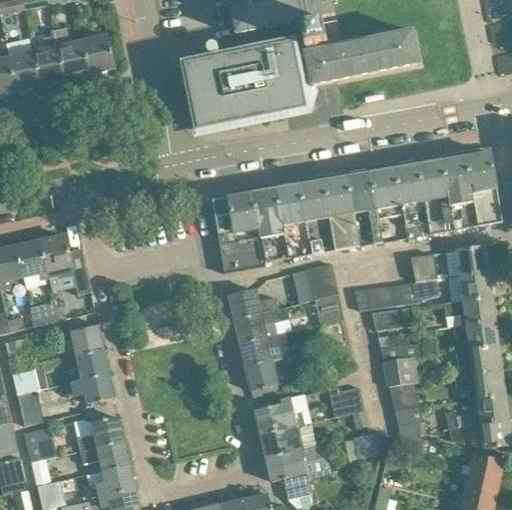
[(13,0),(0,2),(0,13),(23,9),(20,0),(13,0)]
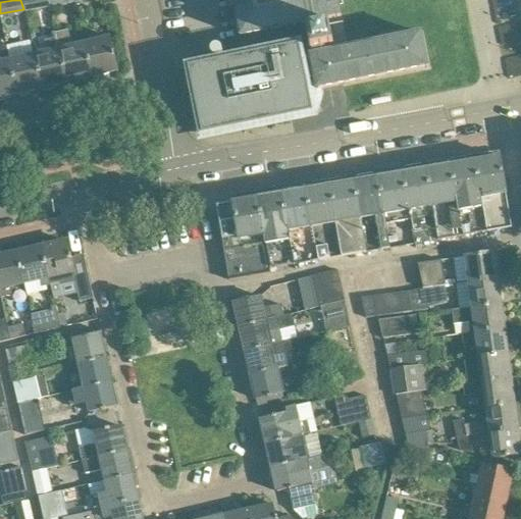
[(20,0),(23,9),(49,4),(48,0),(20,0)]
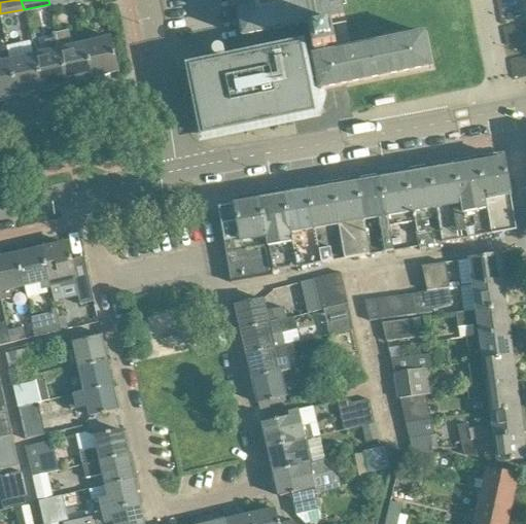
[(343,13),(340,0),(235,0),(242,34),(308,21),(309,25),(308,25),(312,48),(314,48),(315,53),(311,54),(312,57),(304,59),(301,42),(188,65),(203,134),(292,115),(292,113),(293,107),(294,107),(295,107),(297,106),(299,106),(299,105),(300,104),(300,103),(300,102),(300,101),(300,100),(299,99),(297,98),(296,98),(302,81),(316,78),(318,89),(431,66),(424,30),(327,49),(326,45),(336,44),(330,21),(322,23),(321,19),(343,13)]
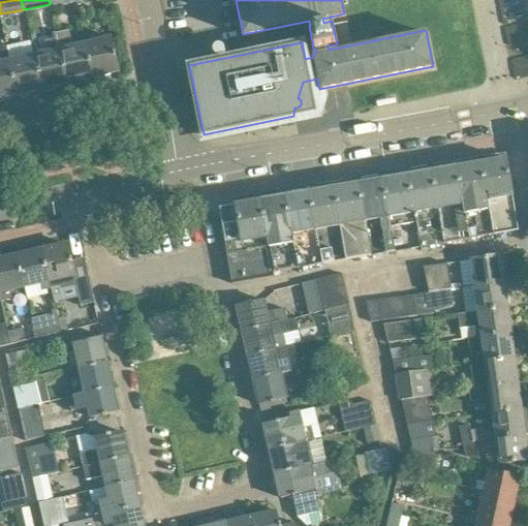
[(56,35),(66,82),(91,76),(83,41),(71,44),(68,28),(55,30),(56,35)]
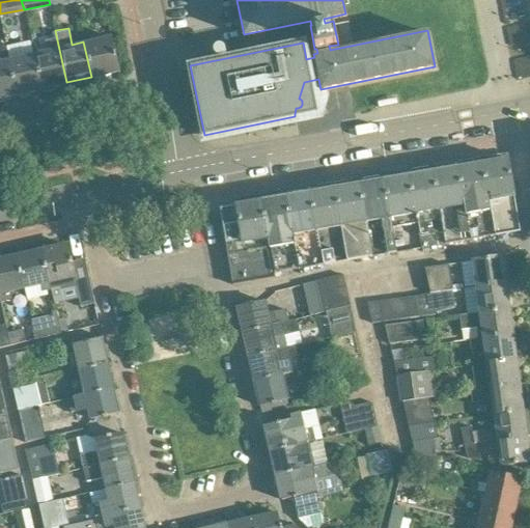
[(47,50),(32,53),(40,88),(66,82),(56,35),(45,37),(47,50)]
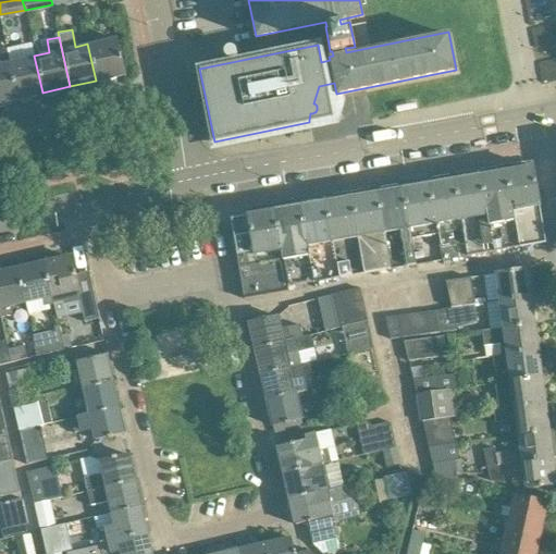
[(116,37),(87,44),(96,81),(125,74),(116,37)]
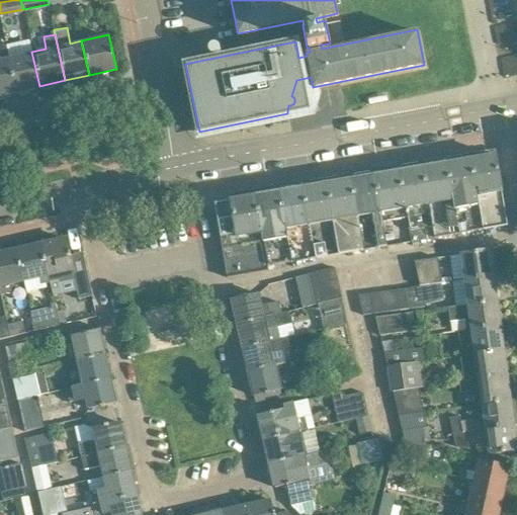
[(31,52),(7,58),(15,91),(39,86),(31,52)]
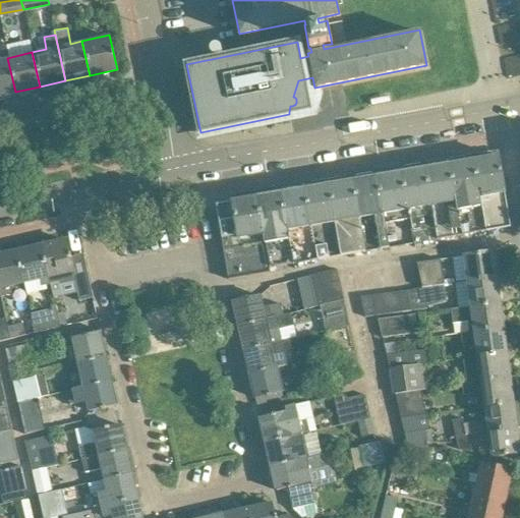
[(7,58),(0,59),(0,95),(15,92),(7,58)]
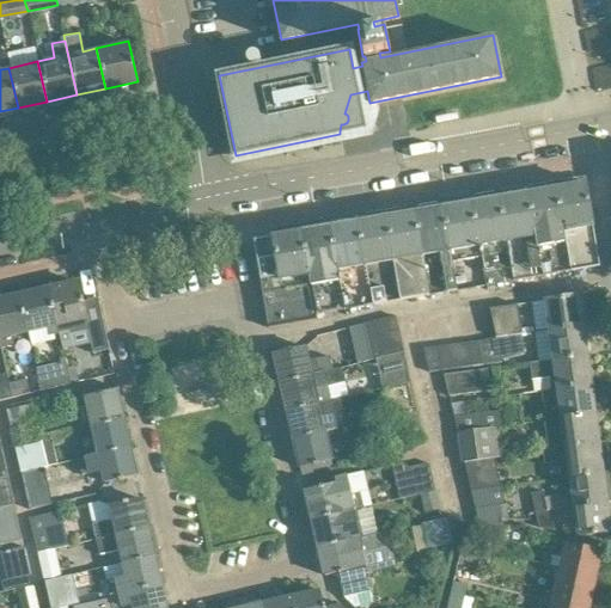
[(567,182),(556,185),(563,231),(592,226),(585,182),(568,184),(567,182)]
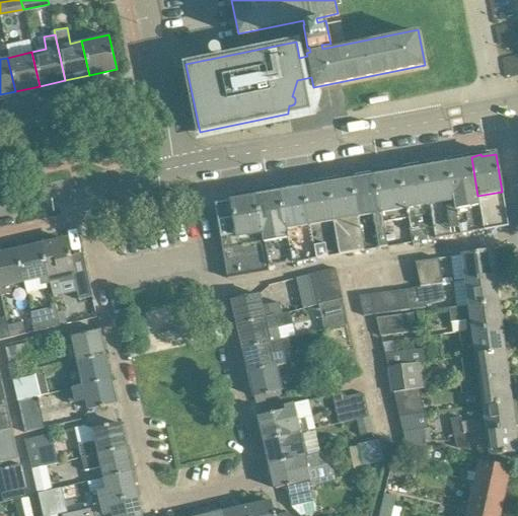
[(447,162),(459,231),(483,227),(477,196),(471,157),(469,158),(470,163),(465,164),(461,156),(447,162)]
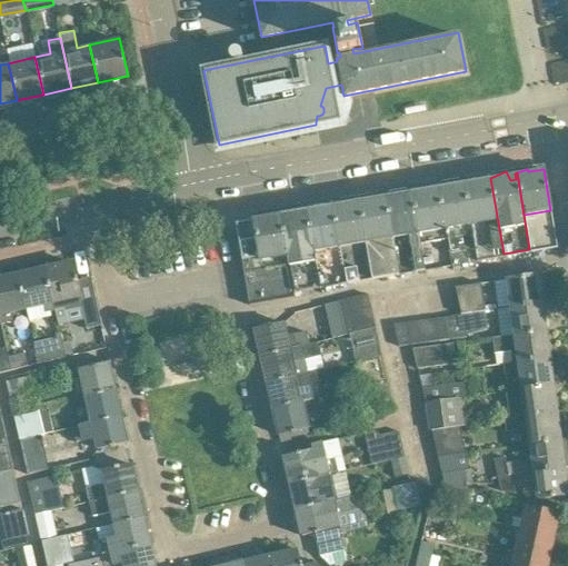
[(465,182),(464,182),(476,258),(504,254),(490,178),(482,179),(480,175),(465,182)]
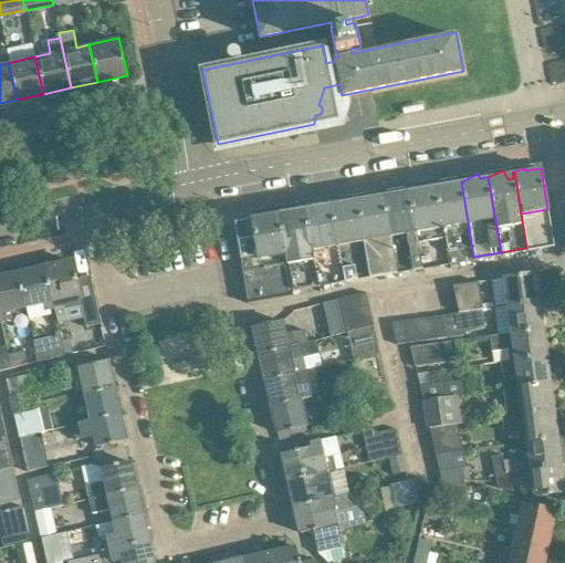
[(435,186),(443,236),(448,261),(473,257),(461,181),(453,183),(451,179),(436,186),(435,186)]
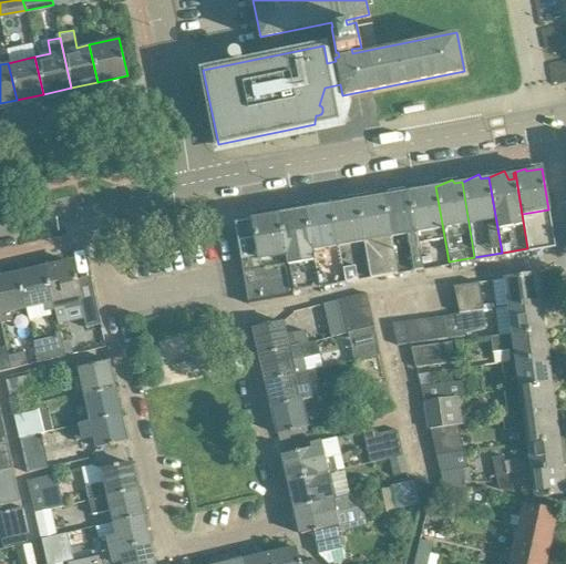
[(435,186),(409,191),(418,241),(444,236),(435,186)]
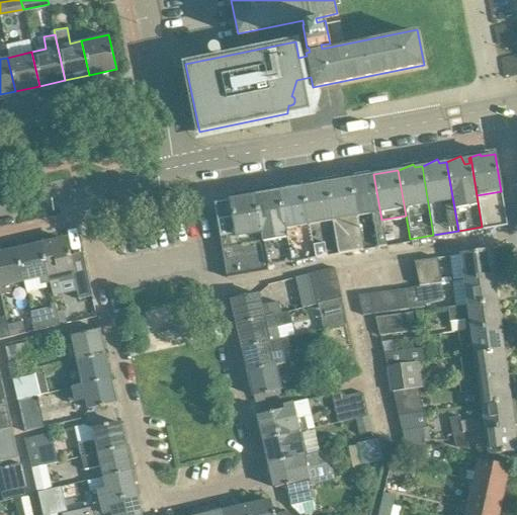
[(351,178),(350,178),(361,247),(385,243),(381,220),(373,174),(366,175),(365,172),(351,178)]
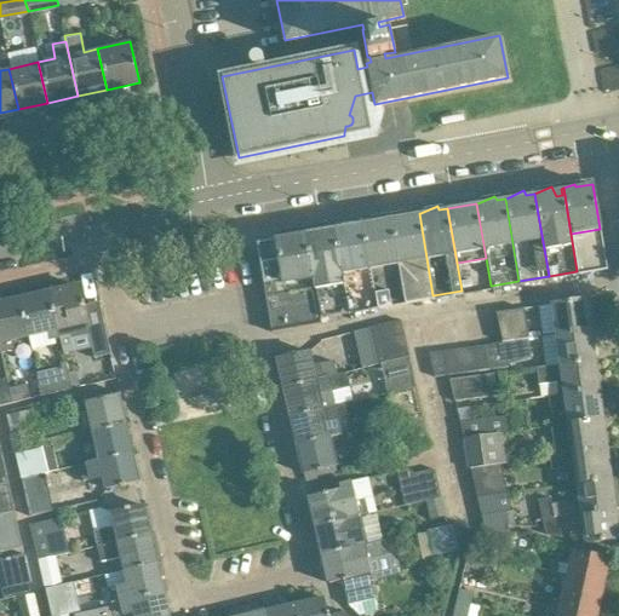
[(419,213),(390,218),(405,300),(433,295),(419,213)]
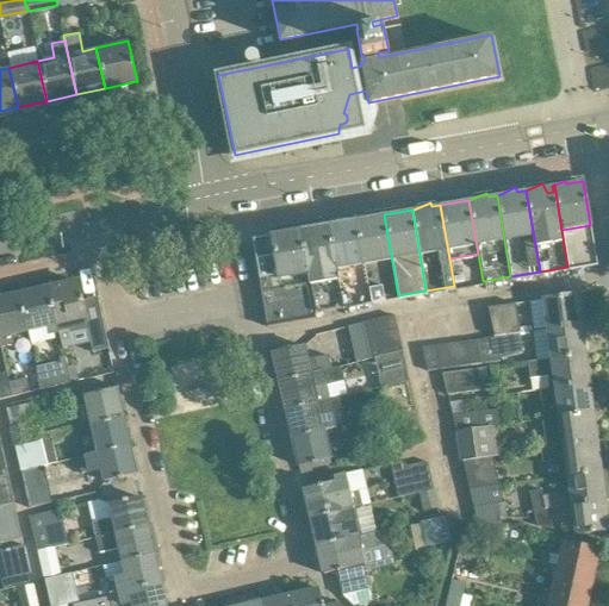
[(384,214),(355,219),(370,300),(398,295),(384,214)]
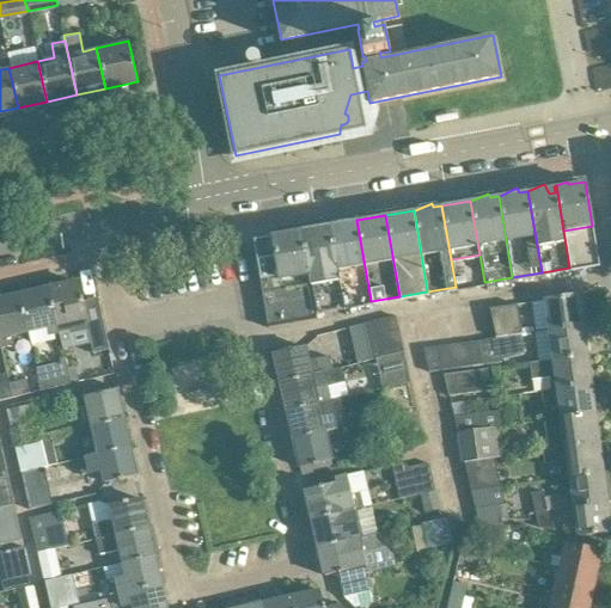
[(328,225),(329,231),(330,231),(342,306),(371,301),(356,220),(328,225)]
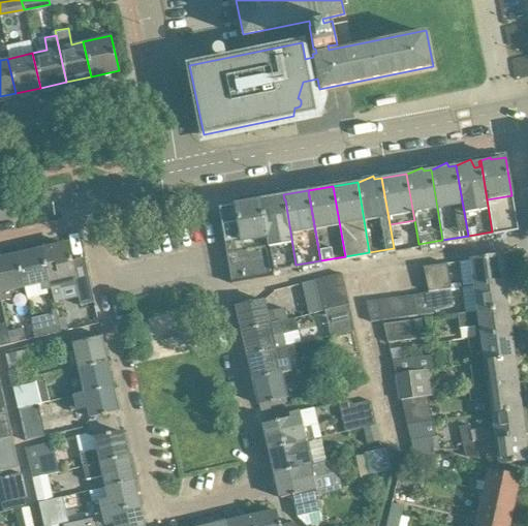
[(260,198),(259,198),(272,269),(296,265),(285,199),(284,199),(279,200),(275,192),(260,198)]
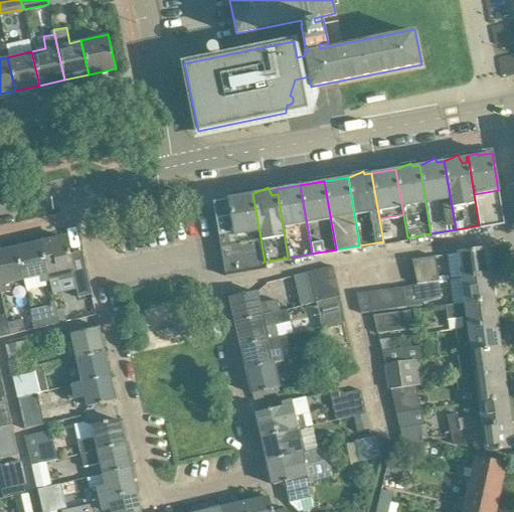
[(503,221),(498,190),(474,194),(479,225),(503,221)]
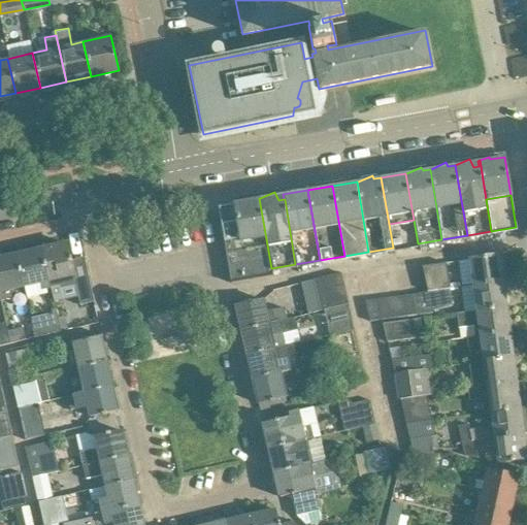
[(271,268),(259,198),(218,205),(230,282),(272,274),(271,268)]
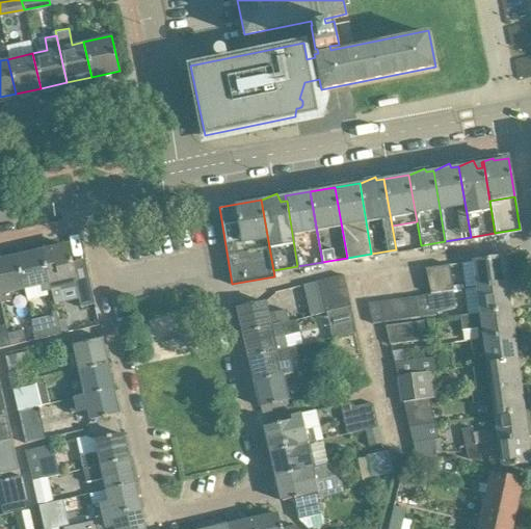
[(41,249),(50,288),(53,300),(62,298),(60,289),(75,286),(79,306),(94,302),(84,258),(72,260),(71,257),(70,257),(67,243),(41,249)]
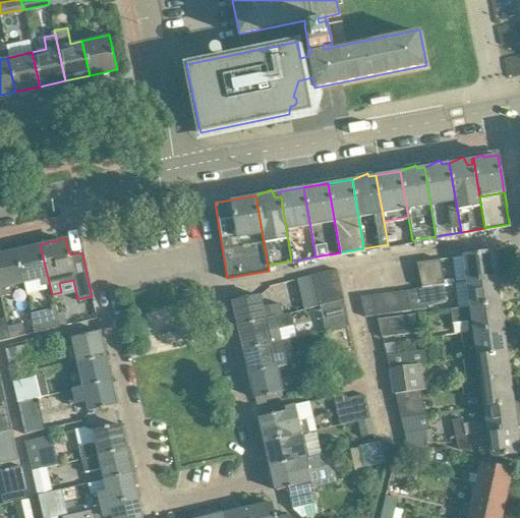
[(40,244),(15,250),(21,280),(39,276),(41,284),(49,282),(40,244)]
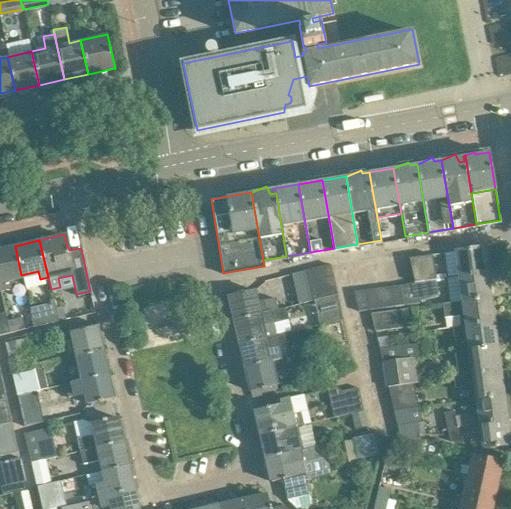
[(458,274),(487,270),(483,245),(454,249),(458,274)]
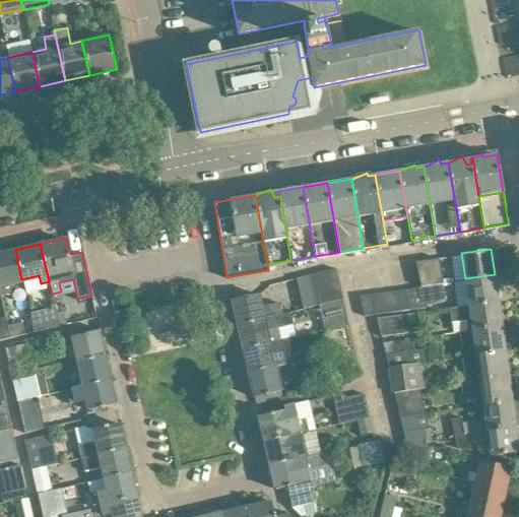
[(15,250),(0,253),(0,294),(11,292),(9,282),(21,279),(15,250)]
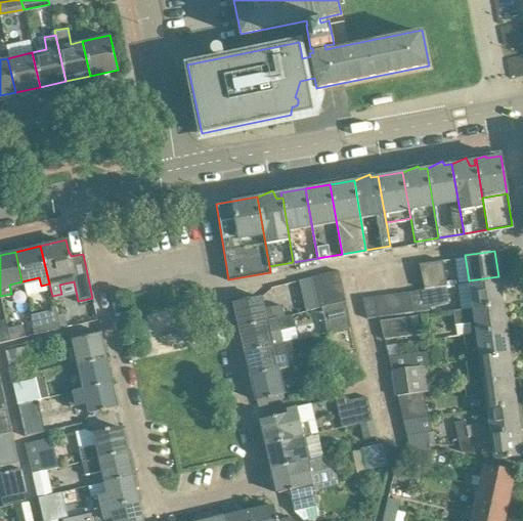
[(419,262),(425,288),(435,286),(435,285),(446,284),(442,259),(419,262)]
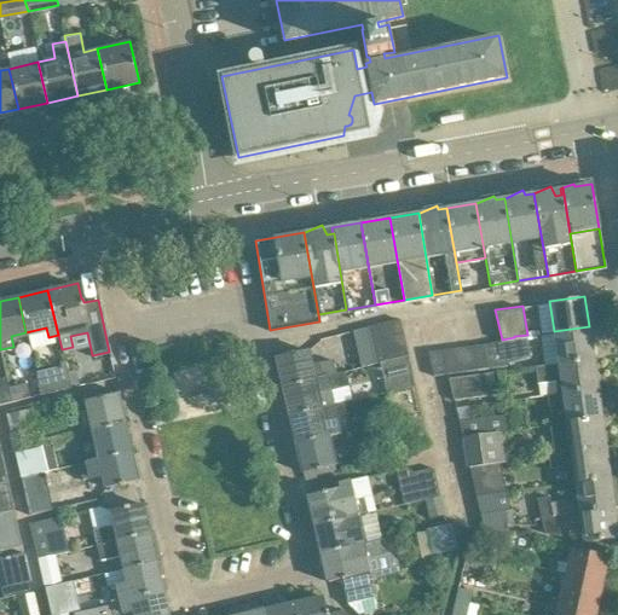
[(379,360),(380,361),(408,355),(399,317),(365,325),(375,361),(379,360)]
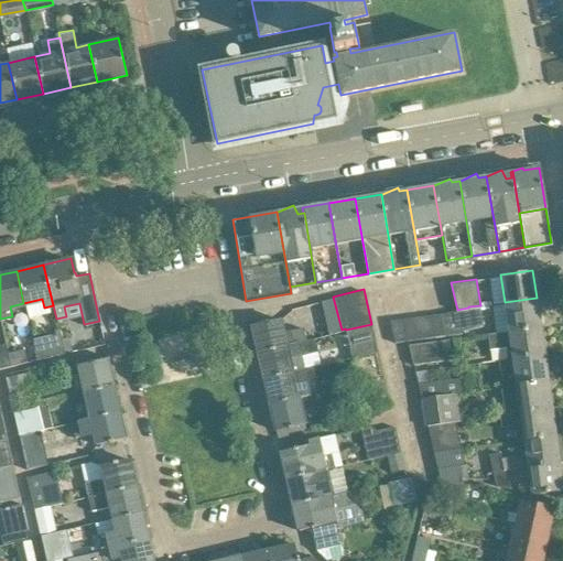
[(508,330),(540,325),(537,298),(505,302),(496,303),(498,316),(506,314),(508,330)]
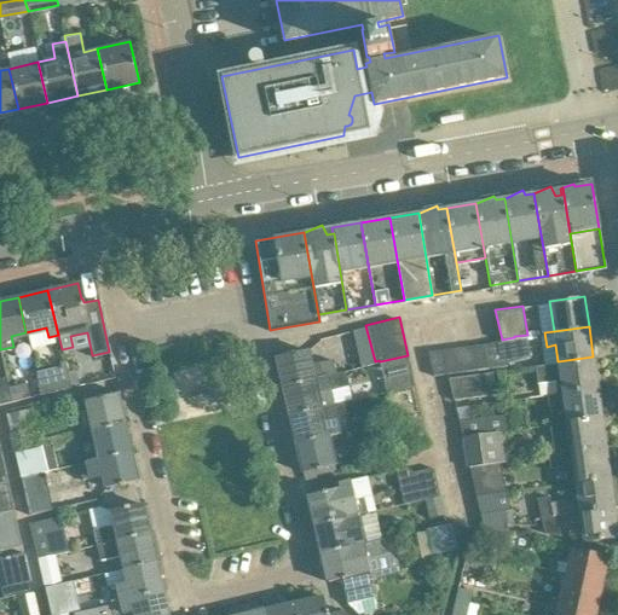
[(502,340),(483,343),(489,365),(507,363),(507,359),(518,357),(530,354),(527,335),(514,336),(514,337),(502,340)]
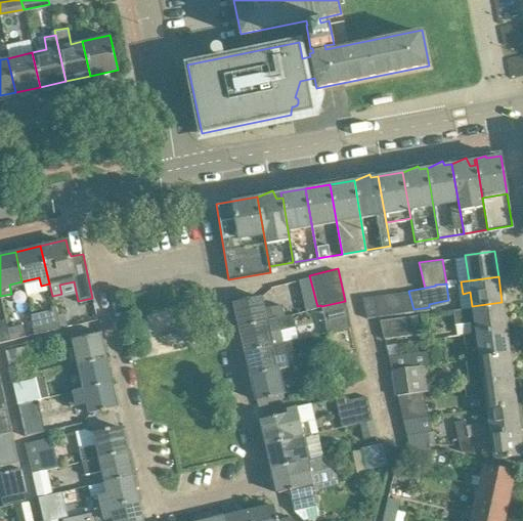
[(408,291),(397,293),(399,311),(413,309),(408,291)]
